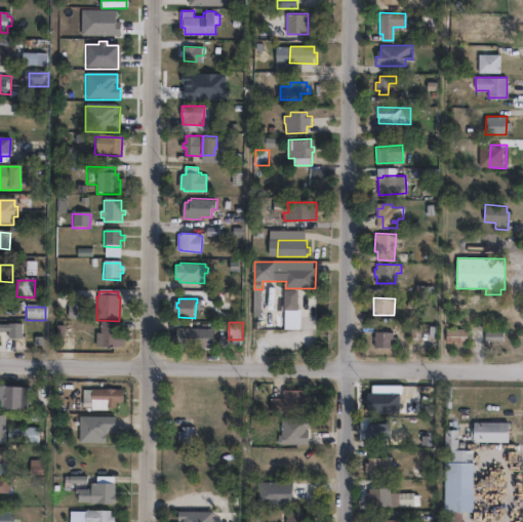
[(123,334),(123,348),(117,348),(117,350),(95,349),(95,334),(99,334),(99,323),(118,323),(118,334),(123,334)]
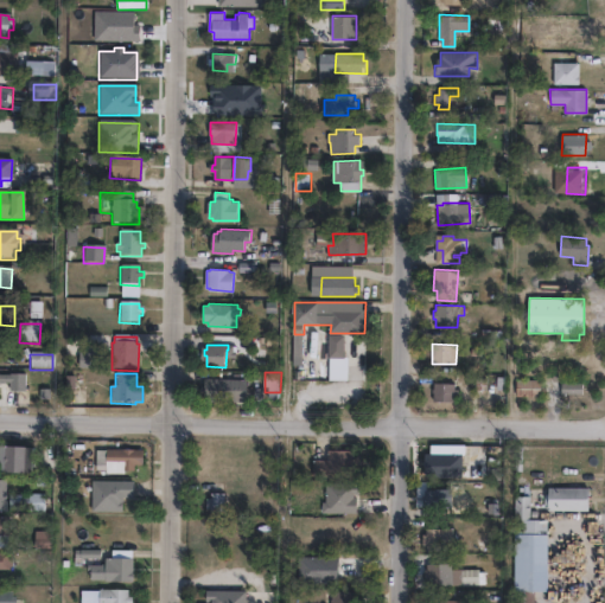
[(25,376),(25,395),(10,393),(10,385),(0,385),(0,378),(10,378),(10,376),(25,376)]
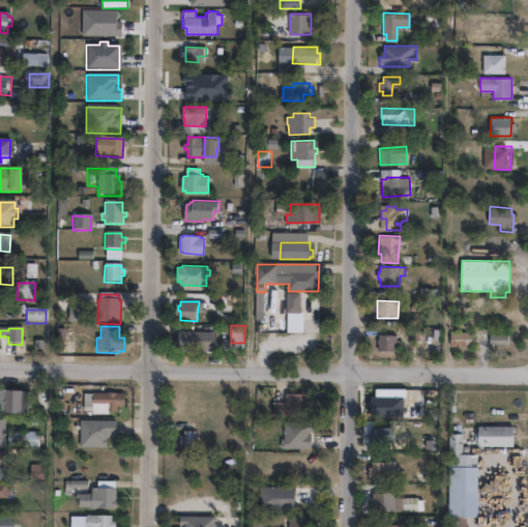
[(216,332),(215,351),(179,349),(179,345),(176,345),(176,337),(179,337),(179,330),(216,332)]
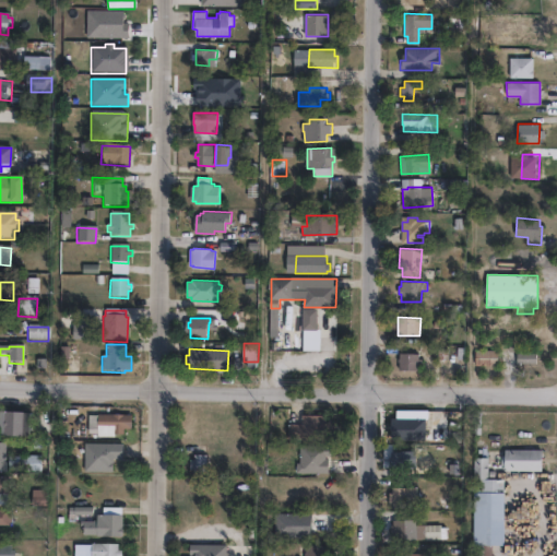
[(498,350),(497,364),(474,364),(474,350),(498,350)]
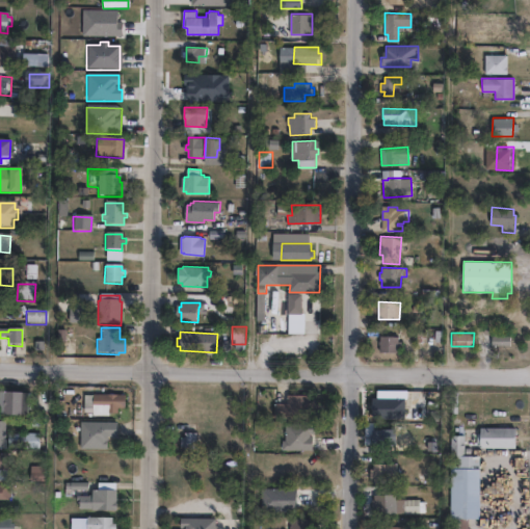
[(398,336),(398,341),(402,341),(401,347),(398,347),(398,352),(379,351),(379,344),(378,344),(378,341),(379,341),(379,336),(398,336)]
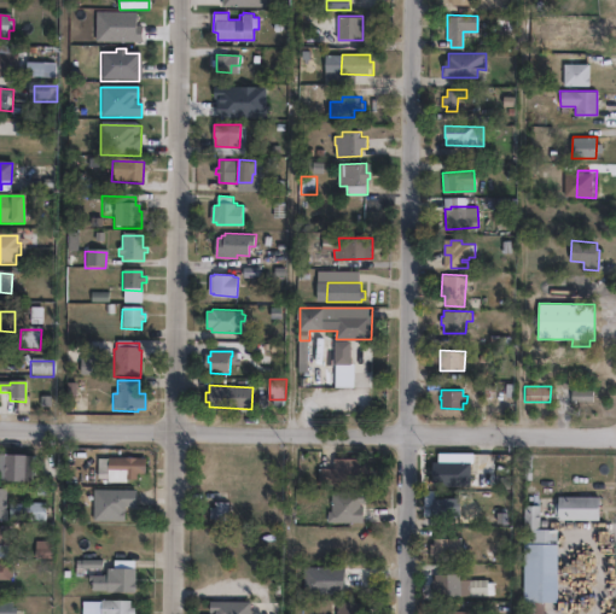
[(594,395),(579,395),(579,404),(594,404),(594,395)]
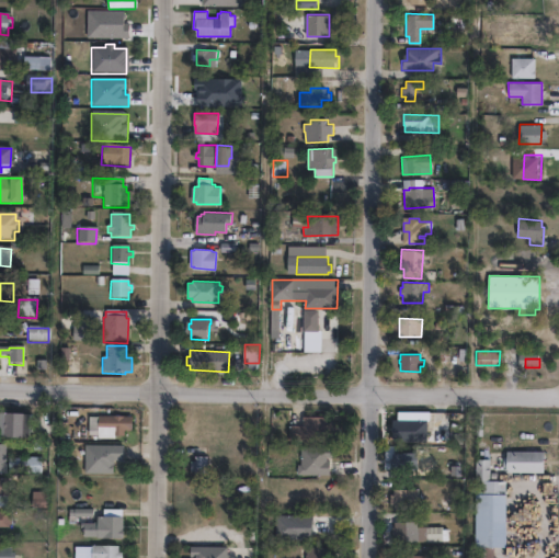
[(31,426),(31,434),(29,434),(29,441),(0,440),(0,416),(29,417),(29,426),(31,426)]
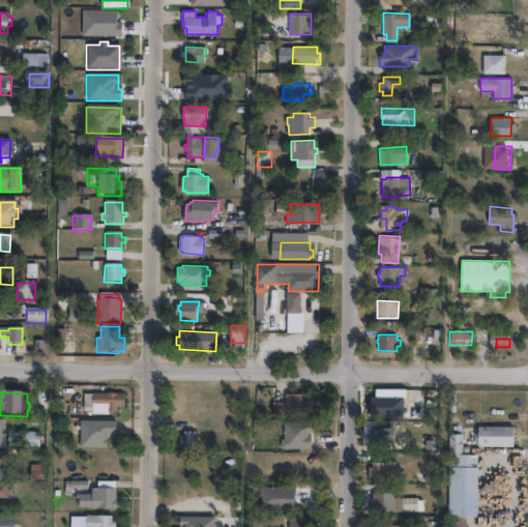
[(124,396),(124,408),(117,408),(117,414),(109,414),(109,416),(92,416),(92,414),(84,414),(84,397),(93,398),(93,396),(124,396)]
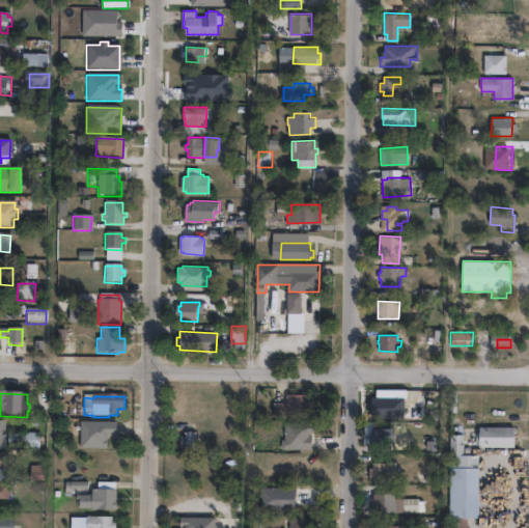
[(311,396),(311,406),(314,406),(314,420),(276,420),(276,405),(287,405),(287,396),(311,396)]
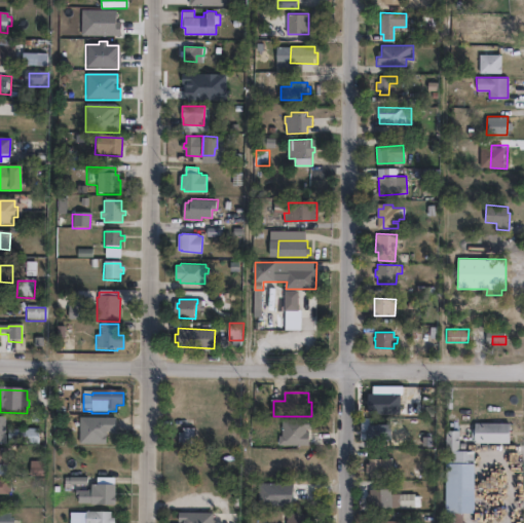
[(0,418),(0,446),(8,447),(8,418),(0,418)]
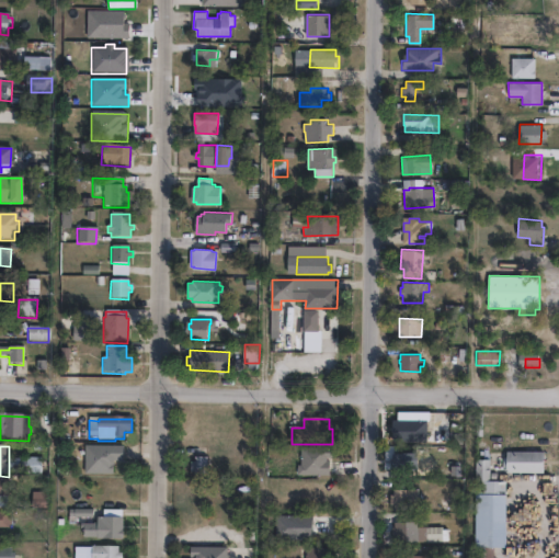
[(123,448),(123,463),(113,463),(113,477),(84,476),(84,448),(123,448)]
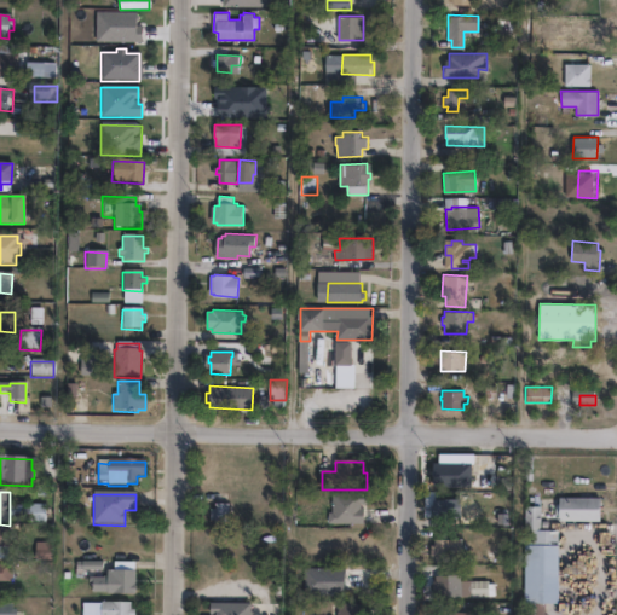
[(364,526),(329,526),(330,515),(333,515),(334,494),(370,495),(370,508),(364,508),(364,526)]
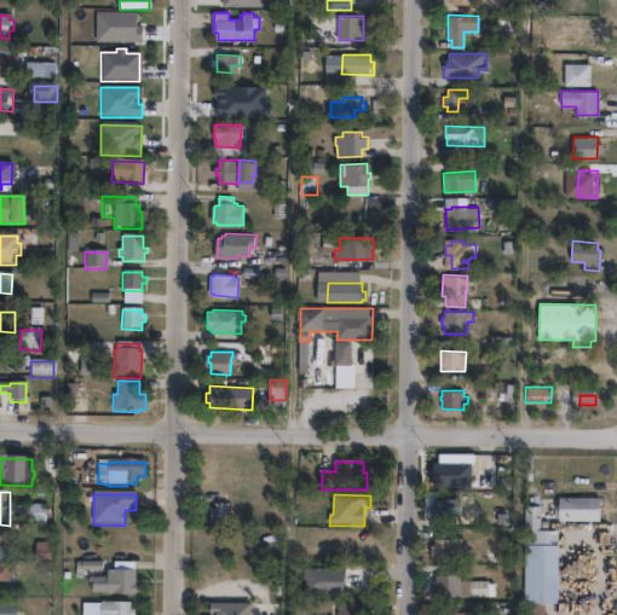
[(601,500),(601,522),(601,523),(560,523),(560,517),(555,517),(555,508),(560,508),(560,502),(560,500),(601,500)]
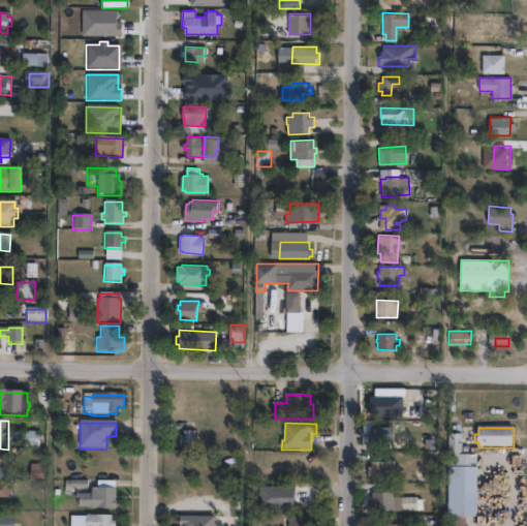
[(394,431),(394,444),(371,443),(371,430),(394,431)]
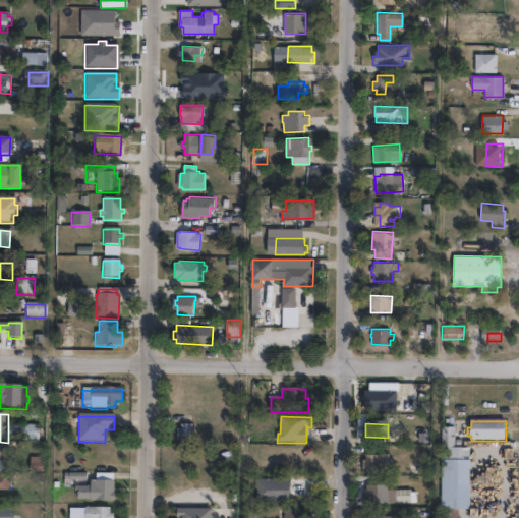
[(193,426),(192,443),(181,443),(181,440),(177,440),(177,430),(181,430),(181,425),(193,426)]
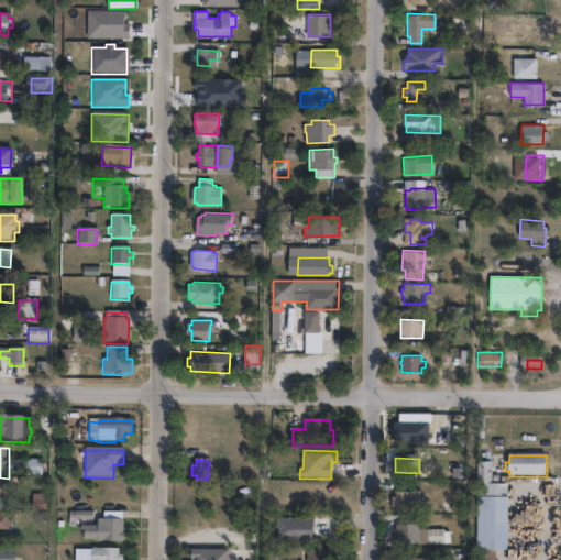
[(42,461),(41,476),(9,475),(9,462),(21,462),(21,461),(42,461)]
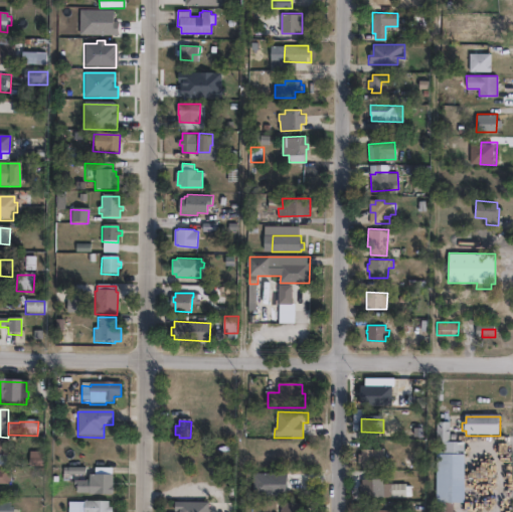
[(467,456),(446,456),(437,456),(437,423),(448,423),(451,423),(450,444),(467,445),(467,456)]
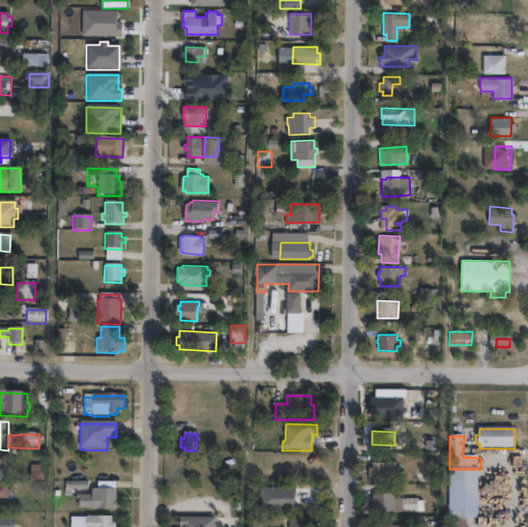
[(0,454),(7,455),(7,459),(10,459),(10,463),(7,463),(7,480),(0,480),(0,454)]
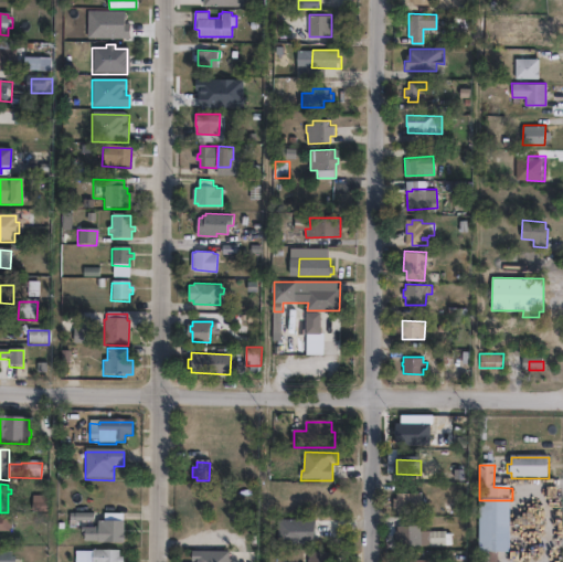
[(422,496),(422,516),(397,516),(397,511),(394,511),(394,501),(396,501),(396,496),(422,496)]
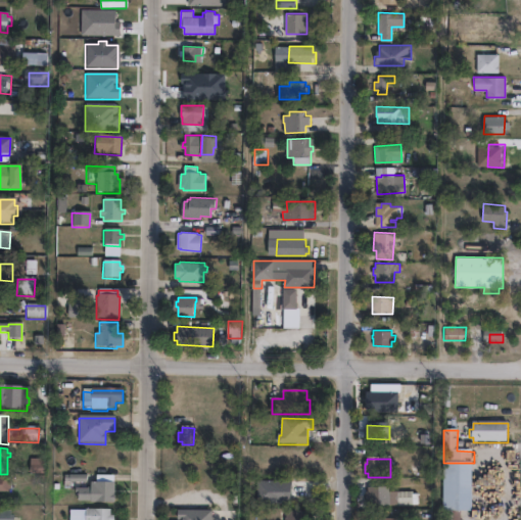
[(44,461),(43,476),(30,475),(30,461),(44,461)]
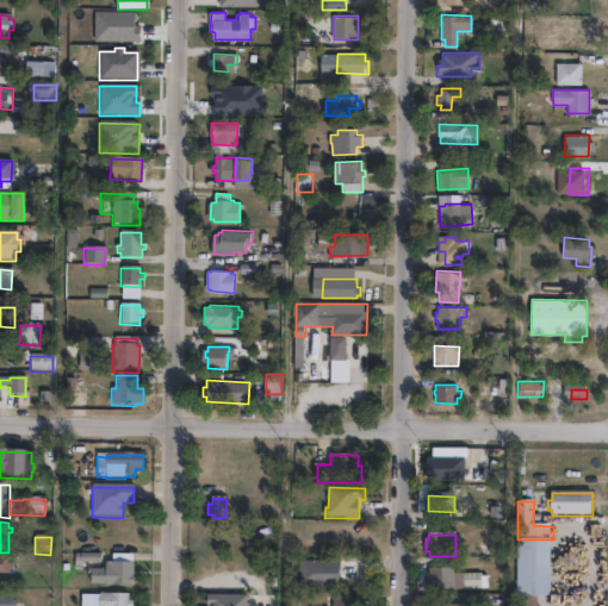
[(132,556),(132,564),(134,564),(134,588),(105,588),(105,587),(91,587),(91,578),(88,578),(88,572),(103,572),(103,570),(111,570),(111,564),(112,564),(112,556),(132,556)]
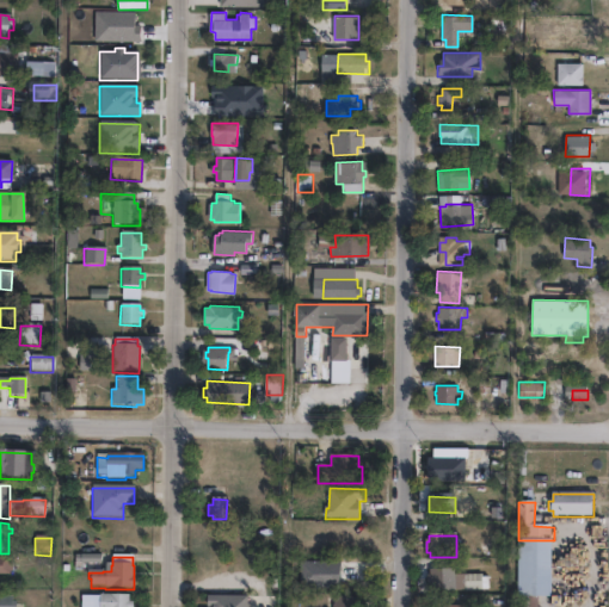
[(0,559),(12,561),(12,573),(10,573),(10,576),(0,576),(0,559)]
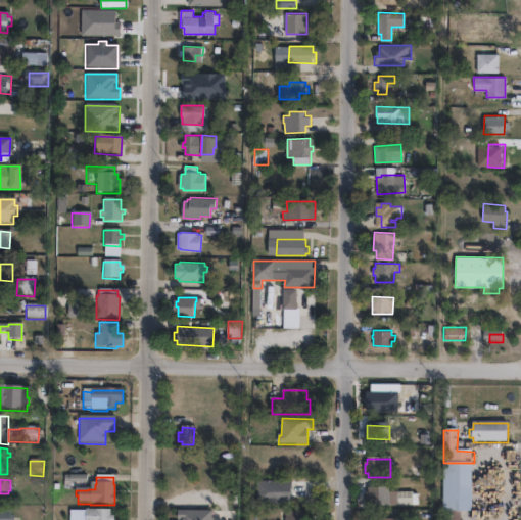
[(282,482),(282,488),(287,489),(287,506),(265,506),(265,497),(258,497),(258,482),(282,482)]
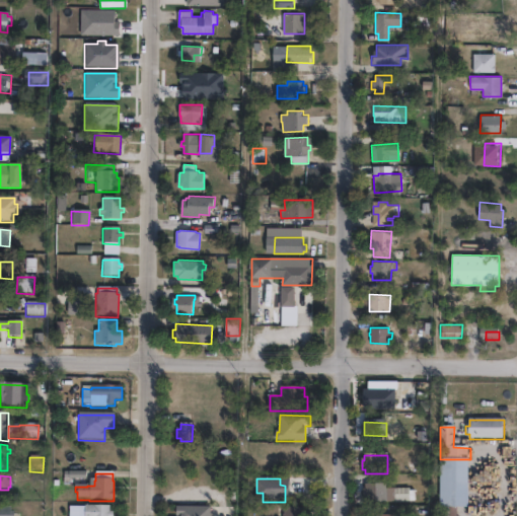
[(182,481),(182,486),(202,487),(201,494),(209,495),(208,500),(198,499),(198,500),(168,498),(169,484),(176,485),(176,481),(182,481)]
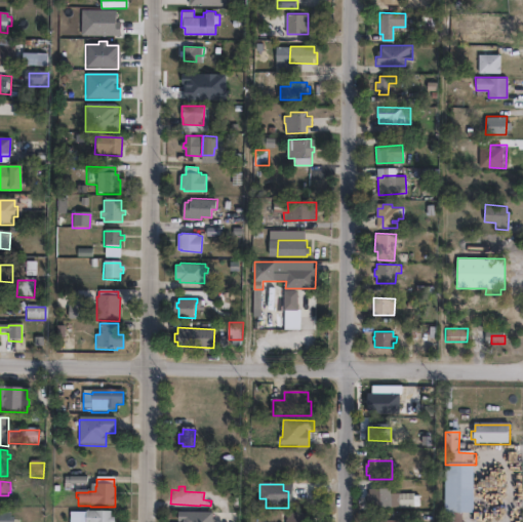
[(391,490),(391,495),(414,495),(414,509),(367,510),(367,495),(370,495),(369,491),(391,490)]
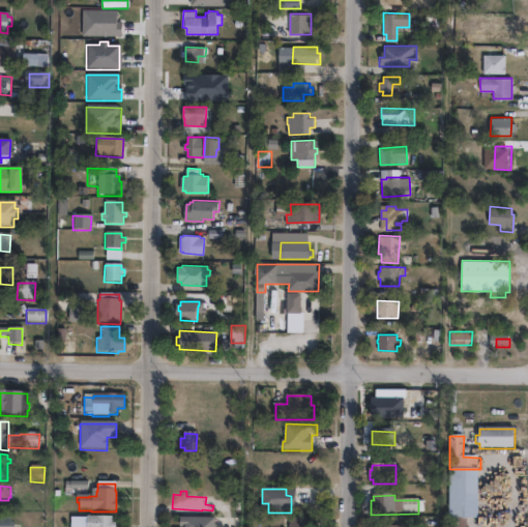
[(460,497),(460,504),(466,504),(466,519),(467,519),(467,526),(450,526),(450,497),(459,497),(460,497)]
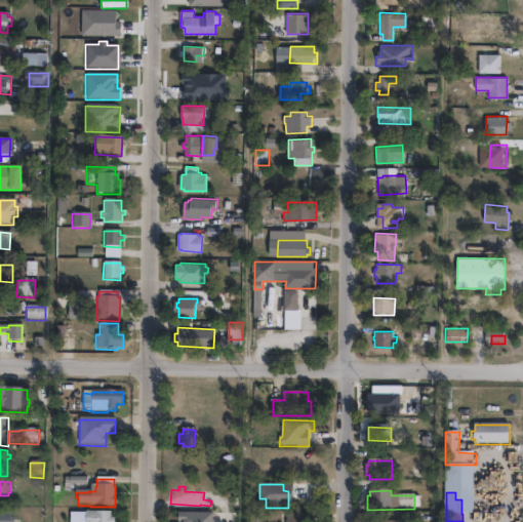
[(177,521),(177,512),(214,513),(213,521),(177,521)]
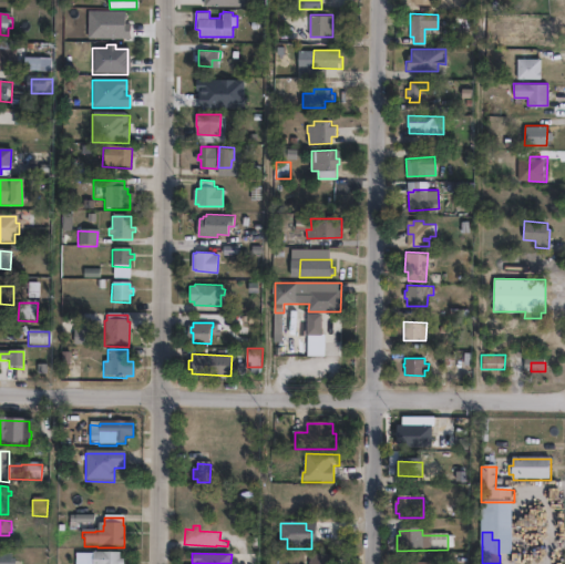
[(120,555),(120,562),(123,562),(123,563),(92,563),(92,554),(120,555)]
